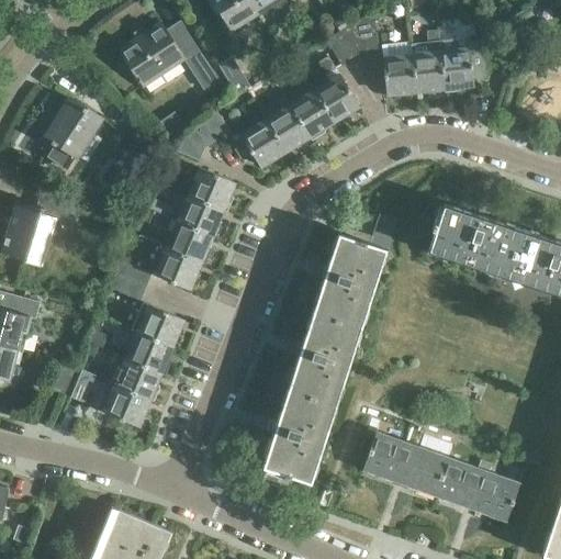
[(258,14),(249,0),(212,0),(232,31),(258,14)]
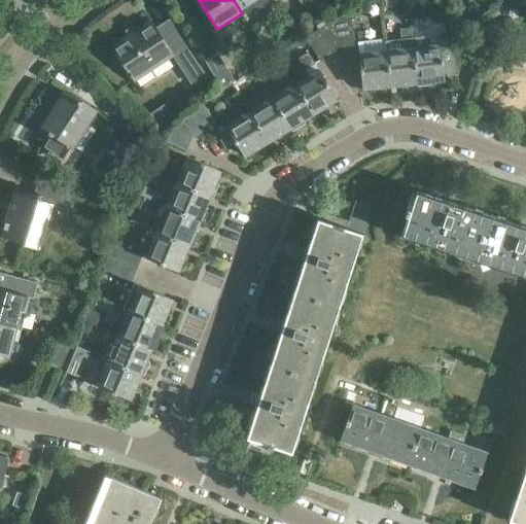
[(234,0),(242,13),(264,0),(234,0)]
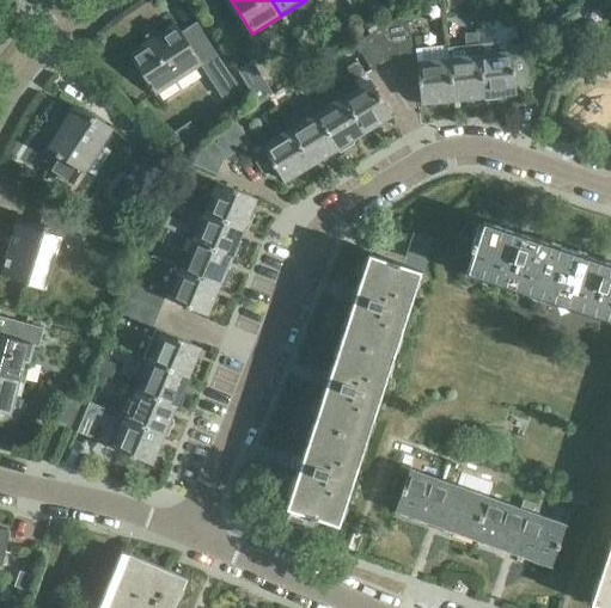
[(383,30),(398,57),(413,56),(408,17),(391,24),(383,30)]
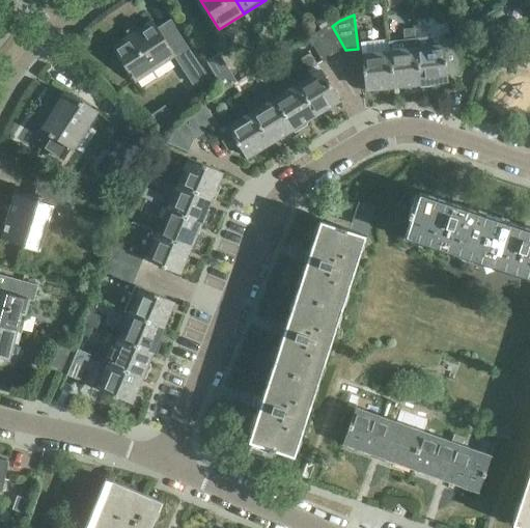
[(129,71),(137,83),(176,58),(185,71),(197,63),(171,23),(159,31),(154,23),(114,48),(119,56),(113,62),(126,74),(129,71)]
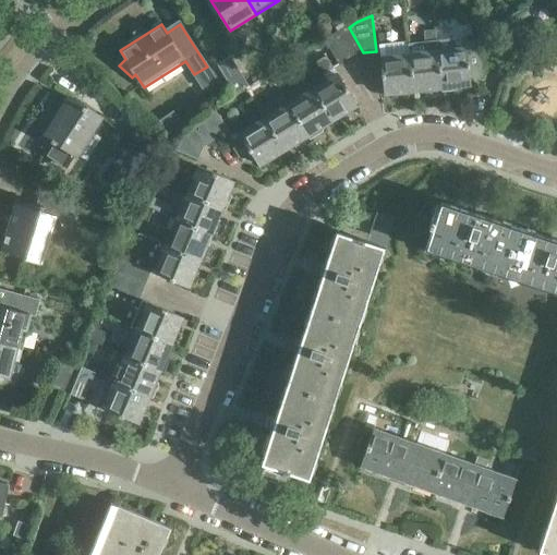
[(349,27),(337,35),(352,59),(362,52),(363,52),(349,27)]
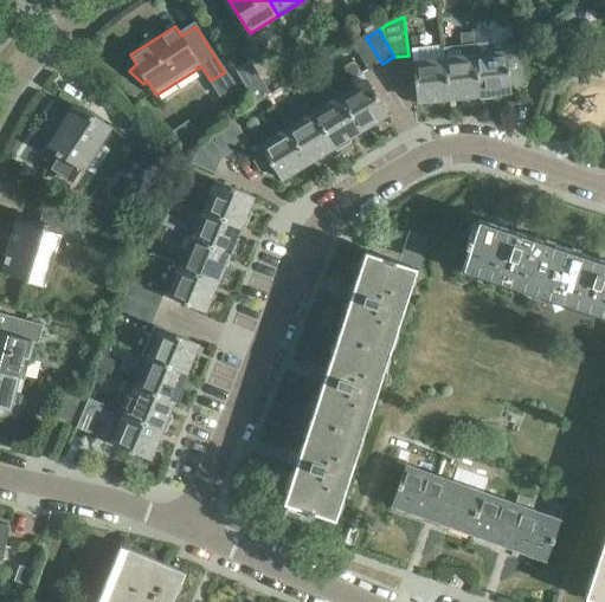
[(461,37),(463,53),(475,52),(474,36),(461,37)]
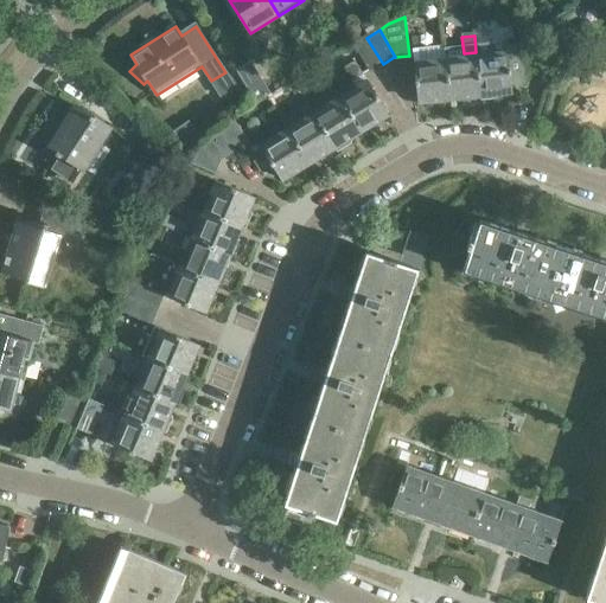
[(383,64),(367,38),(353,45),(357,51),(370,72),(383,64)]
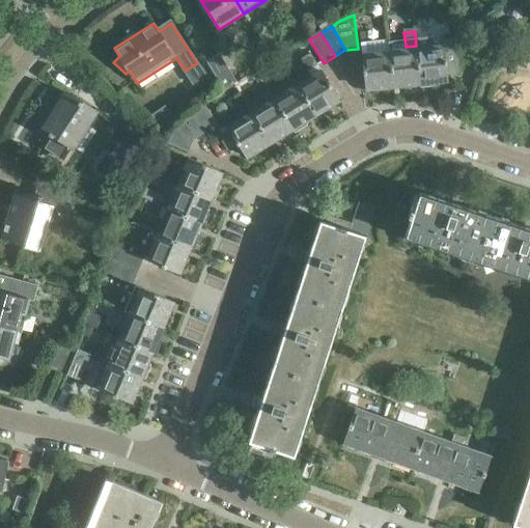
[(418,51),(421,85),(422,89),(436,87),(436,83),(448,82),(448,76),(461,75),(456,39),(444,42),(444,38),(417,40),(418,51)]
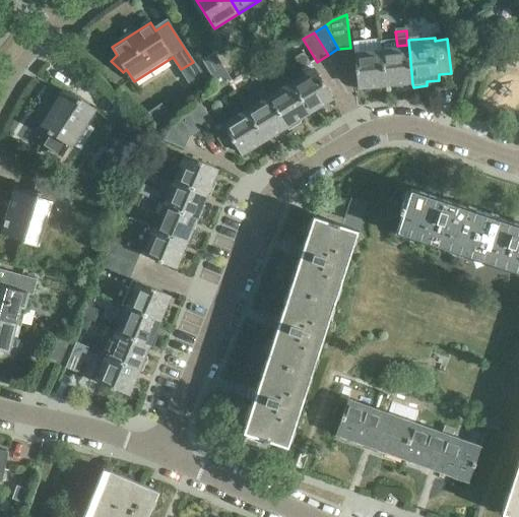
[(409,50),(382,53),(386,85),(412,83),(409,50)]
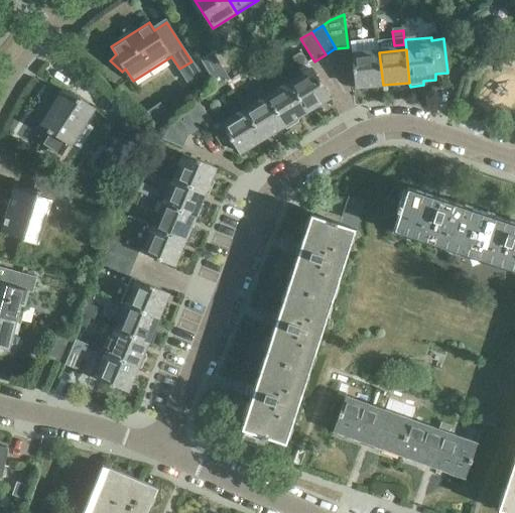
[(383,85),(379,52),(353,55),(356,88),(383,85)]
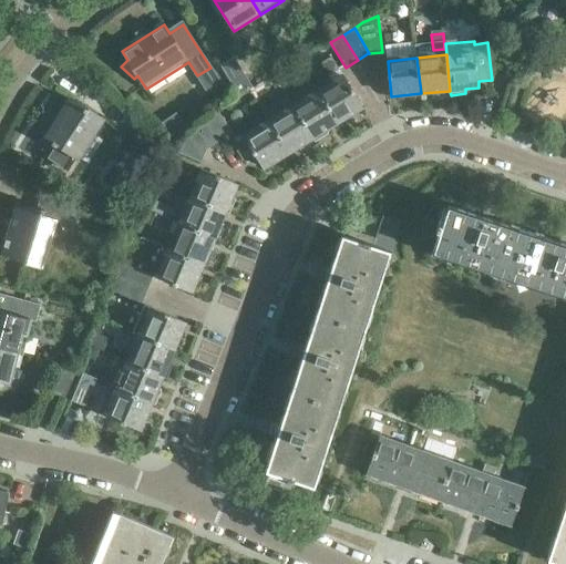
[(322,65),(330,79),(340,72),(332,59),(322,65)]
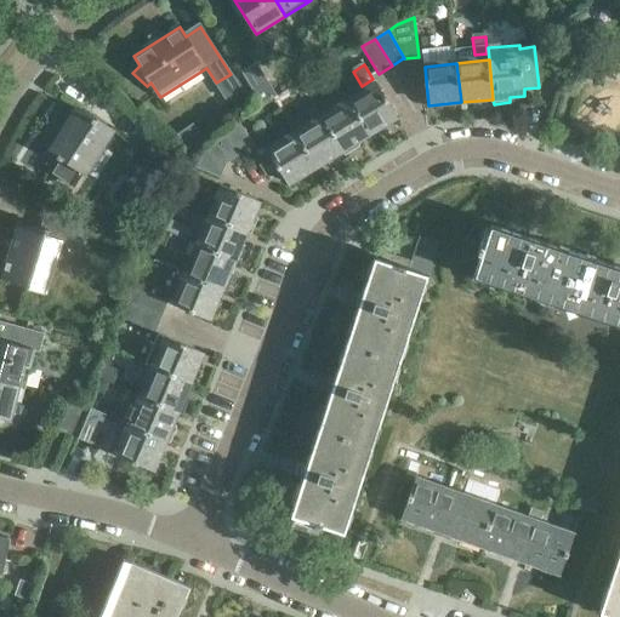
[(242,74),(262,108),(278,98),(257,66),(242,74)]
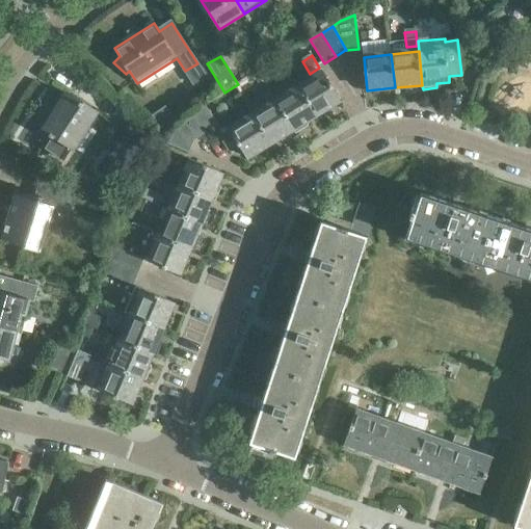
[(277,76),(286,88),(295,82),(288,70),(277,76)]
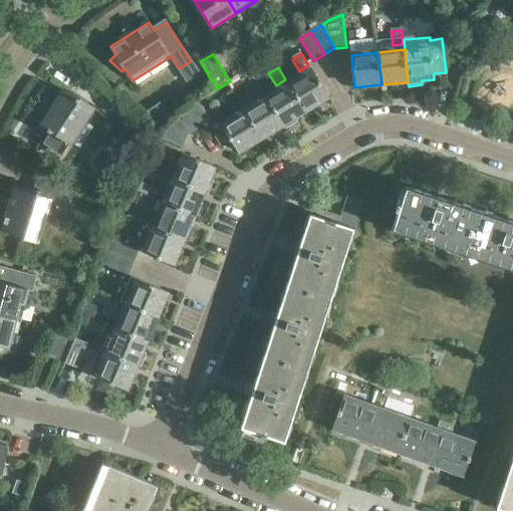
[(289,82),(307,110),(329,97),(311,68),(289,82)]
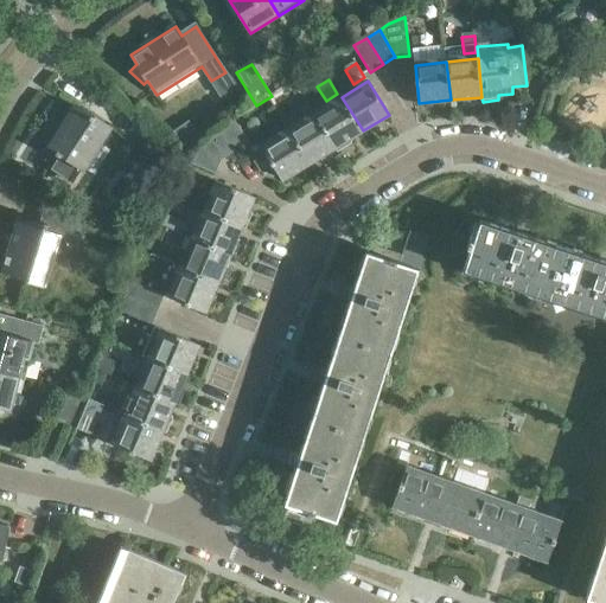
[(269,101),(276,111),(293,101),(286,89),(269,101)]
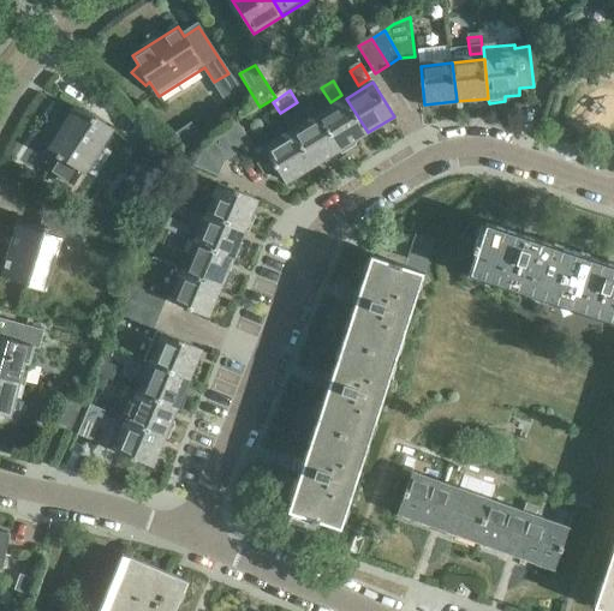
[(320,114),(345,155),(357,148),(353,142),(368,132),(346,99),(320,114)]
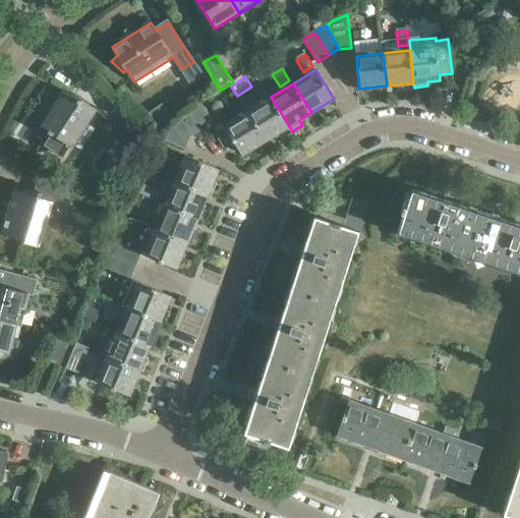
[(44,128),(54,134),(45,148),(62,160),(95,110),(67,92),(44,128)]
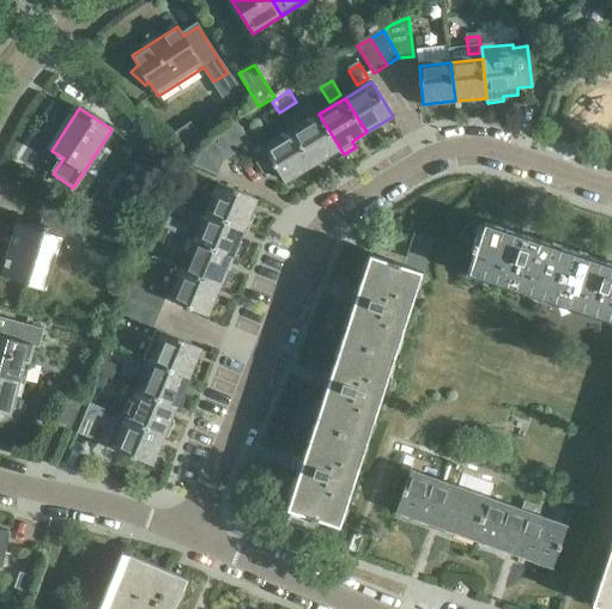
[(319,114),(292,131),(314,165),(338,150),(341,156),(344,154),(319,114)]
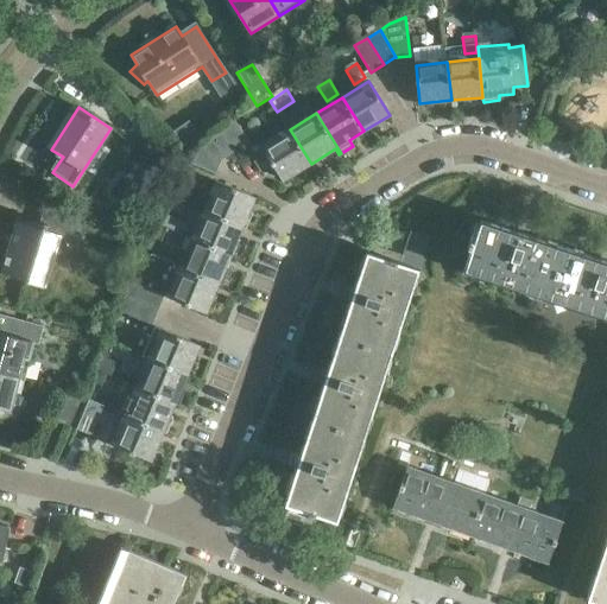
[(220,129),(236,154),(250,146),(234,120),(220,129)]
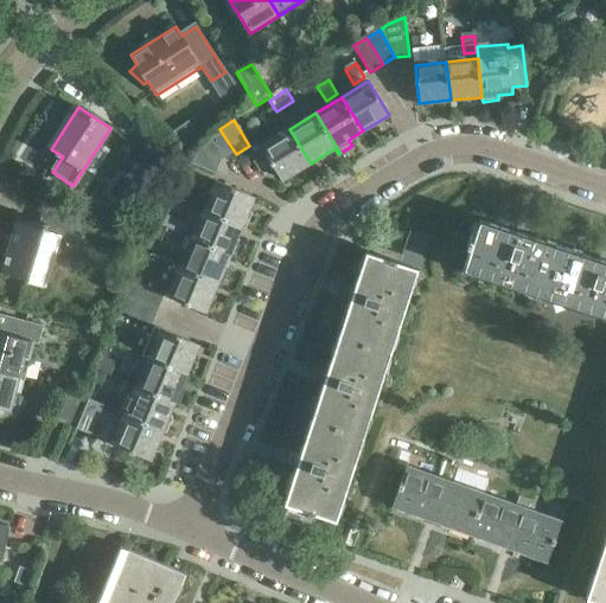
[(236,154),(219,129),(212,135),(201,147),(222,162),(236,154)]
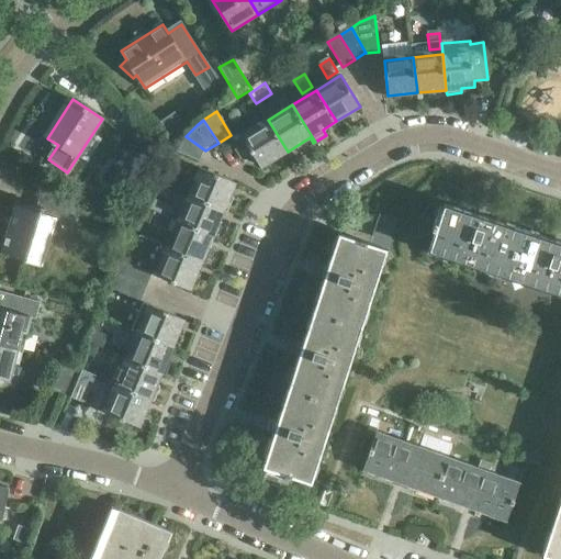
[(288,152),(268,120),(243,135),(242,133),(228,141),(240,161),(255,154),(262,167),(288,152)]
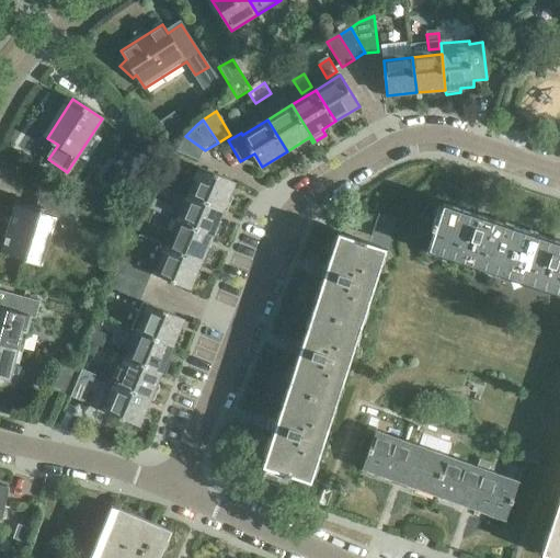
[(205,150),(185,136),(172,151),(200,163),(205,150)]
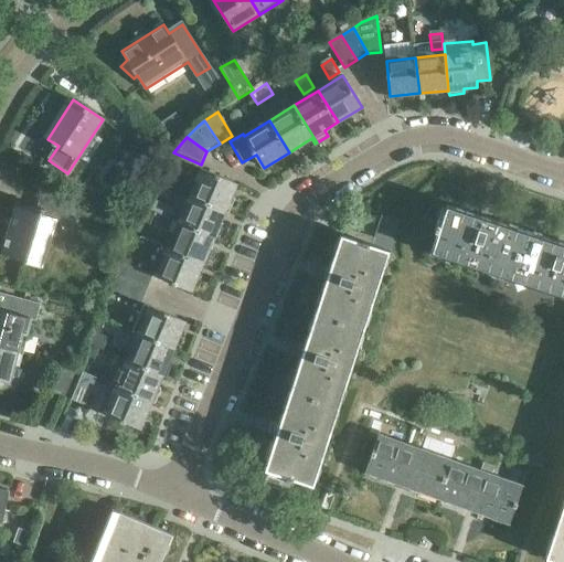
[(178,173),(192,180),(197,169),(182,163),(178,173)]
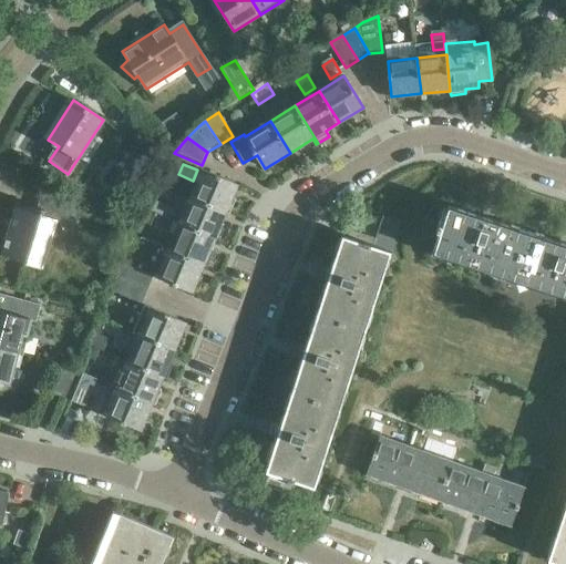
[(192,197),(226,212),(237,185),(203,171),(192,197)]
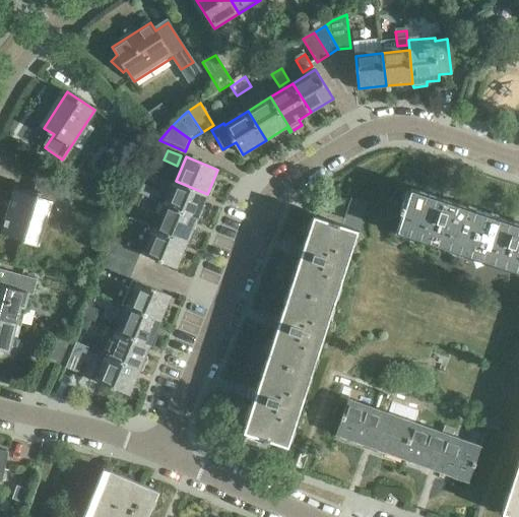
[(148,172),(160,177),(163,171),(161,160),(154,158),(148,172)]
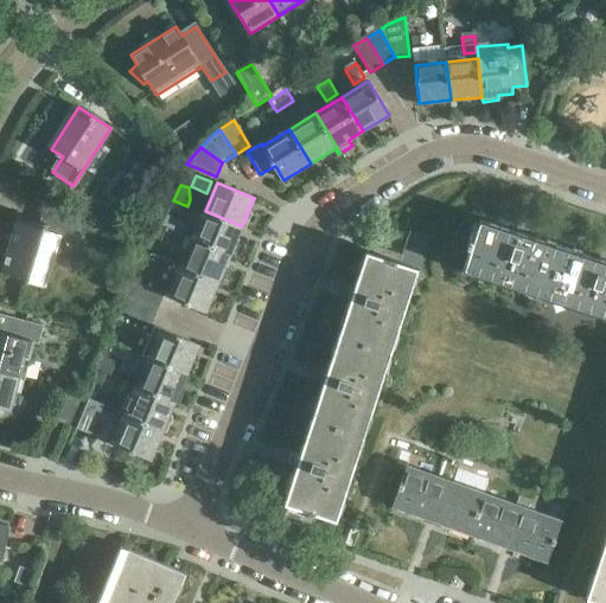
[(62,237),(78,243),(84,223),(45,210),(39,226),(19,220),(2,274),(45,288),(62,237)]
